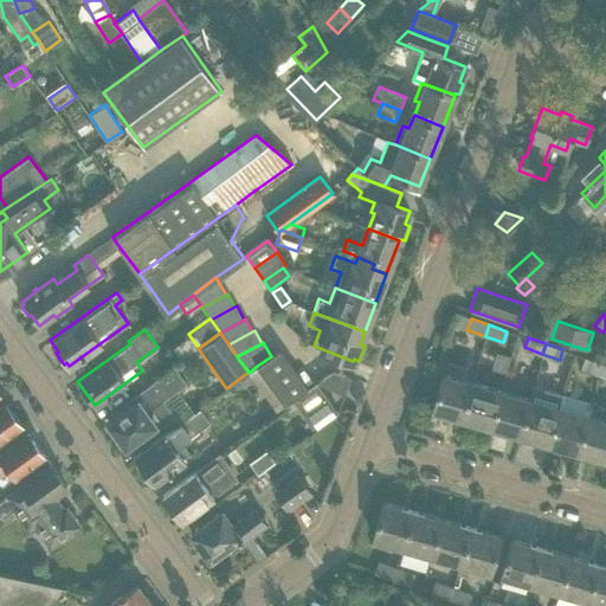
[(271,356),(257,366),(284,405),(294,398),(308,388),(281,349),(271,356)]
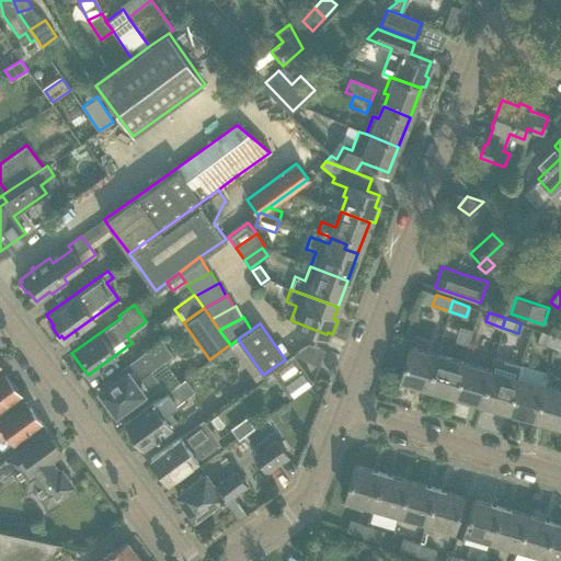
[(556,345),(558,336),(542,331),(539,340),(556,345)]
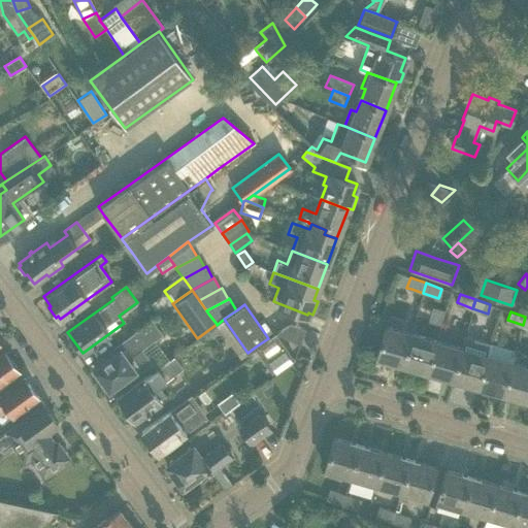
[(93,367),(110,391),(151,362),(140,349),(161,333),(151,320),(109,350),(111,354),(93,367)]
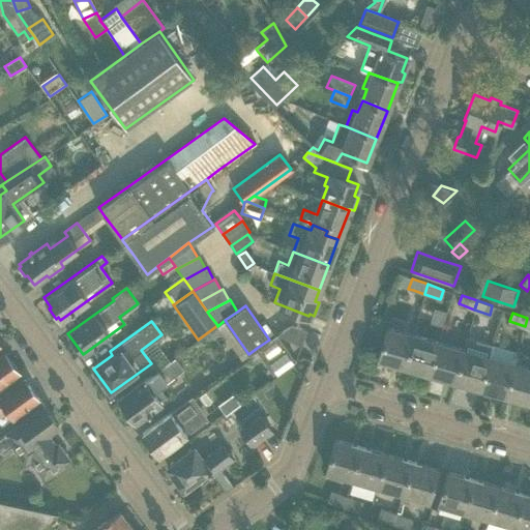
[(393,363),(404,366),(413,334),(387,327),(378,359),(393,363)]
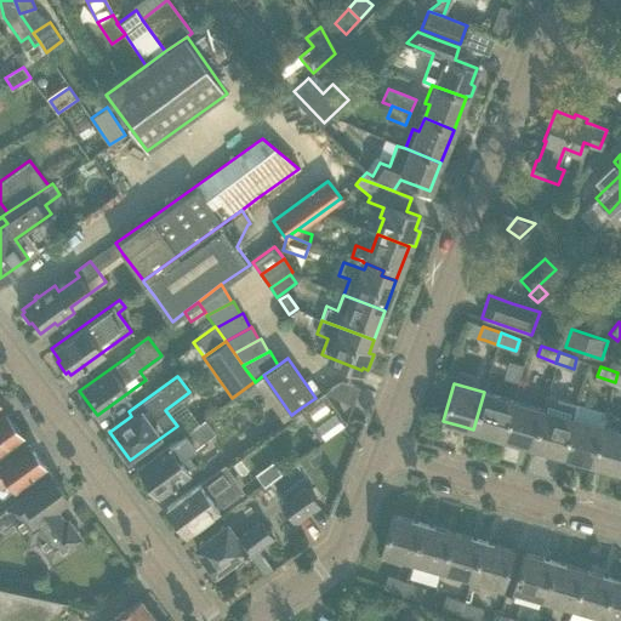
[(324,391),(315,398),(301,408),(312,423),(335,406),(324,391)]
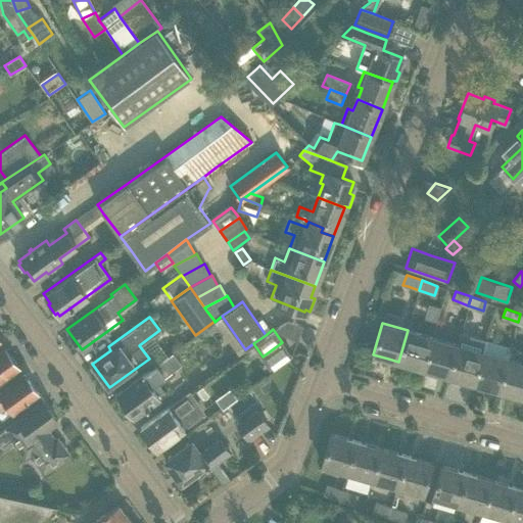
[(409,365),(423,369),(432,337),(408,330),(398,362),(409,365)]
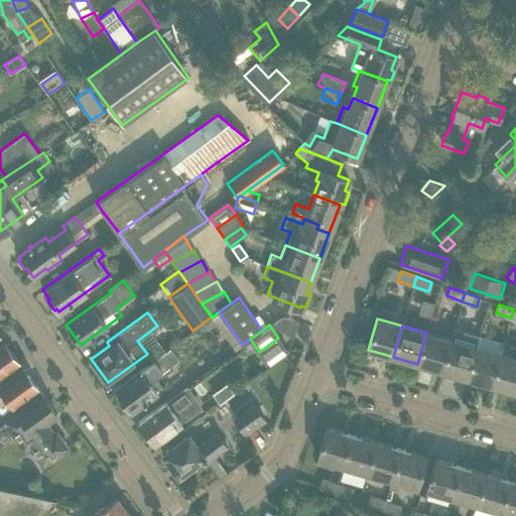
[(426,333),(417,364),(442,371),(452,340),(426,333)]
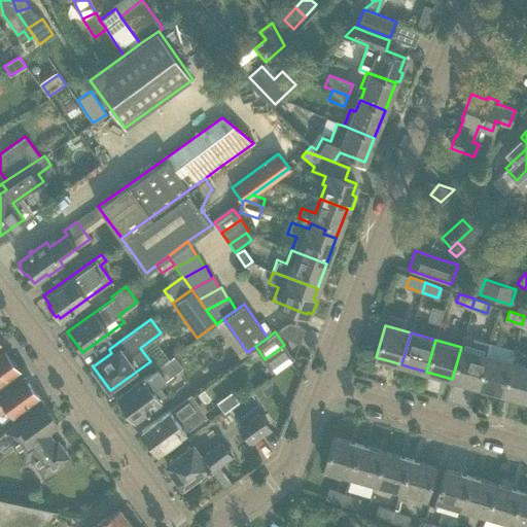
[(461,347),(452,379),(462,382),(477,386),(486,354),(461,347)]
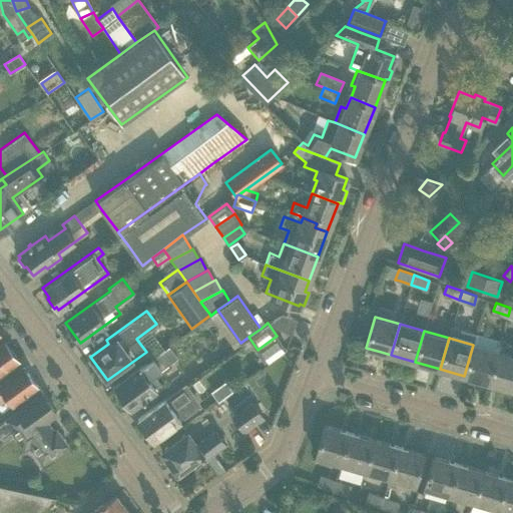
[(4,341),(0,344),(0,373),(18,360),(4,341)]
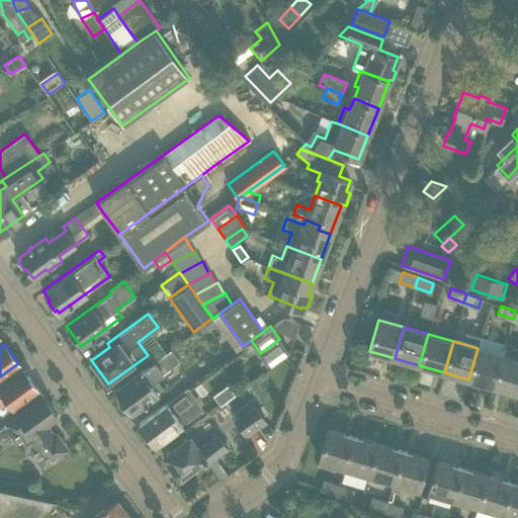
[(483,383),(494,386),(502,355),(478,348),(468,379),(483,383)]
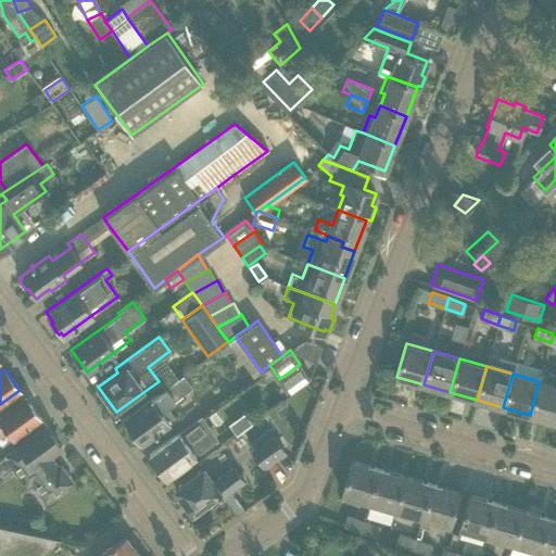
[(181,376),(140,406),(123,419),(141,443),(176,418),(167,406),(190,389),(181,376)]
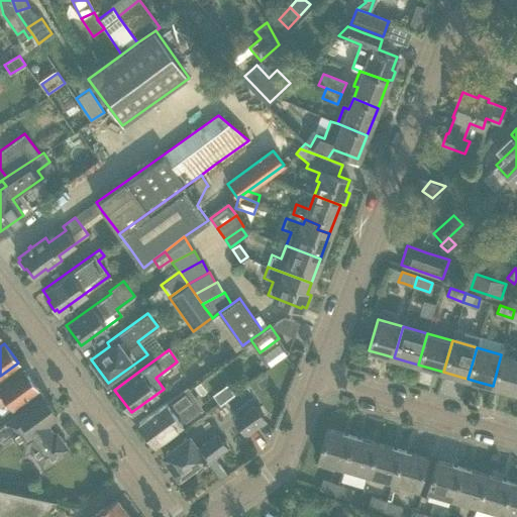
[(503,389),(516,393),(516,392),(516,358),(501,354),(493,386),(503,388),(503,389)]
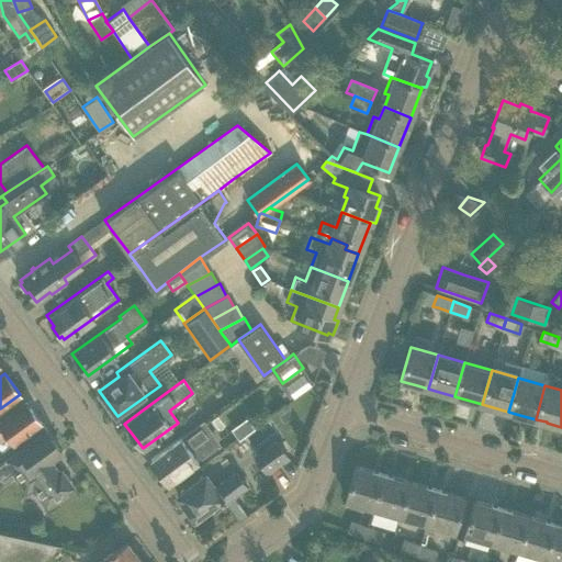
[(25,402),(8,415),(0,419),(0,436),(6,433),(12,444),(41,423),(25,402)]
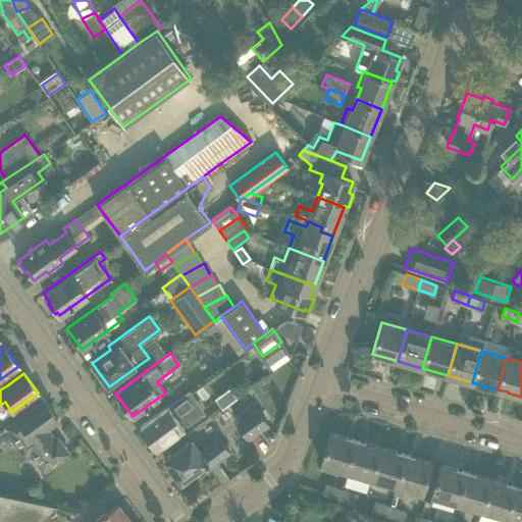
[(189,390),(156,414),(140,426),(142,428),(141,432),(145,438),(149,438),(156,448),(199,416),(202,414),(196,406),(199,404),(189,390)]
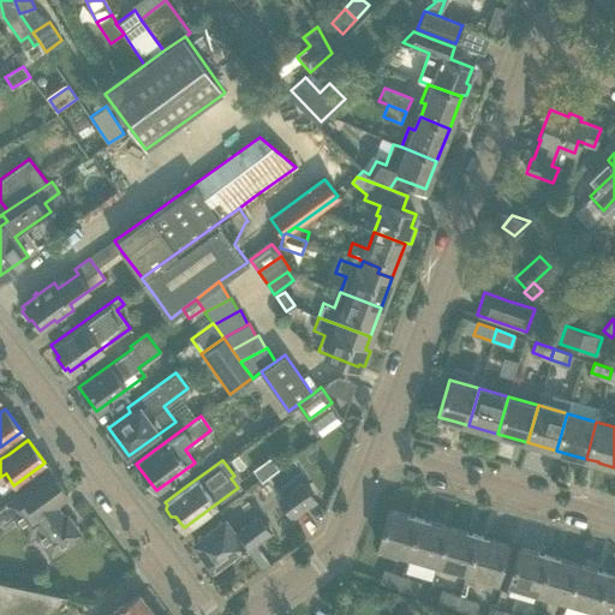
[(53,505),(67,494),(51,471),(0,507),(0,523),(1,525),(13,515),(23,529),(29,525),(51,554),(79,533),(66,515),(64,518),(53,505)]
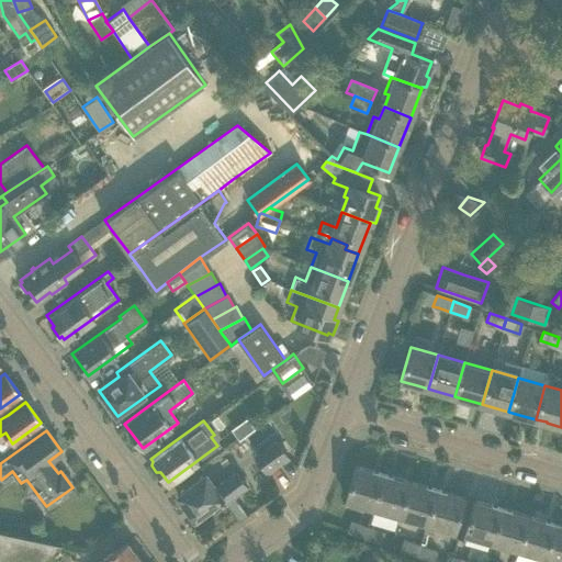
[(253,456),(266,474),(289,458),(276,439),(253,456)]
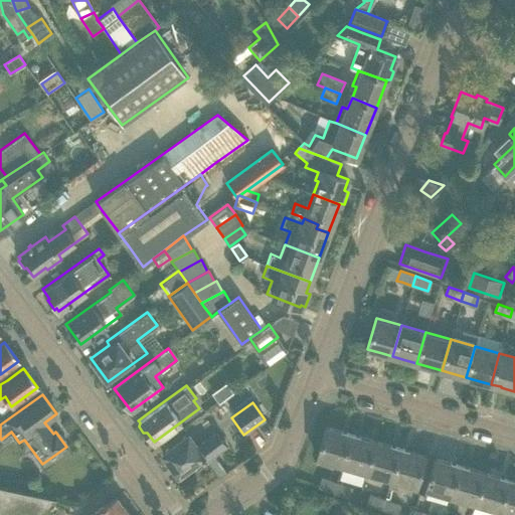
[(334,463),(342,465),(350,435),(340,432),(340,431),(326,426),(317,458),(334,463)]
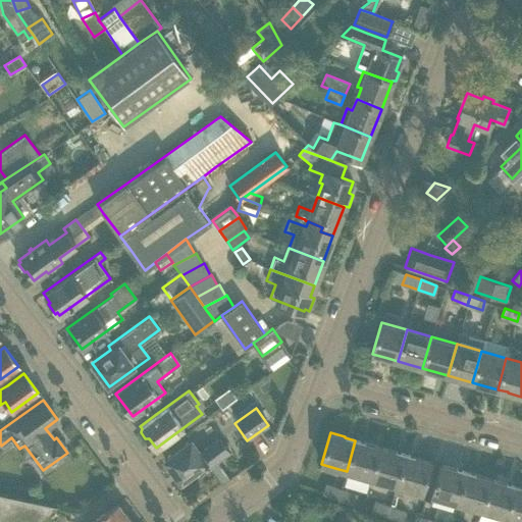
[(192,438),(180,447),(164,459),(179,480),(195,470),(199,474),(229,452),(218,436),(200,451),(192,438)]
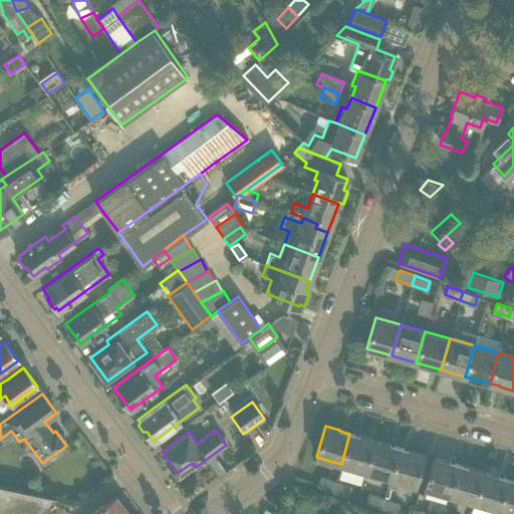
[(341,464),(365,471),(374,440),(360,436),(360,437),(349,434),(341,464)]
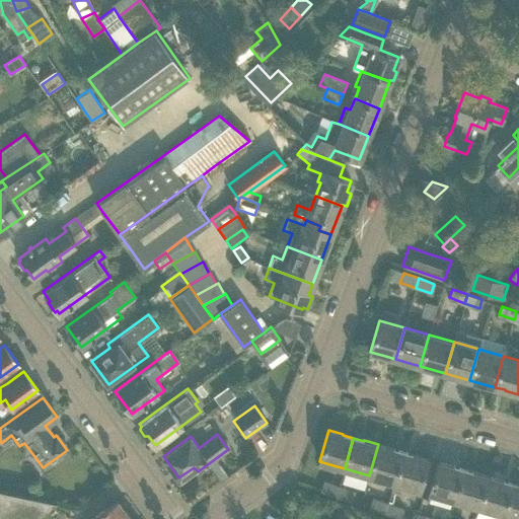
[(378,444),(369,475),(393,483),(402,452),(392,449),(392,448),(378,444)]
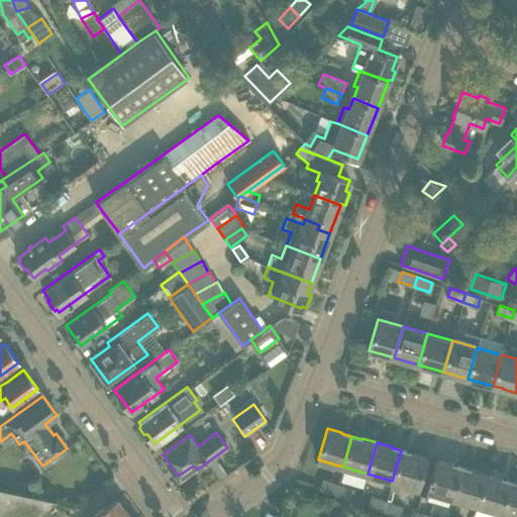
[(411,453),(401,450),(392,481),(417,488),(426,456),(411,452),(411,453)]
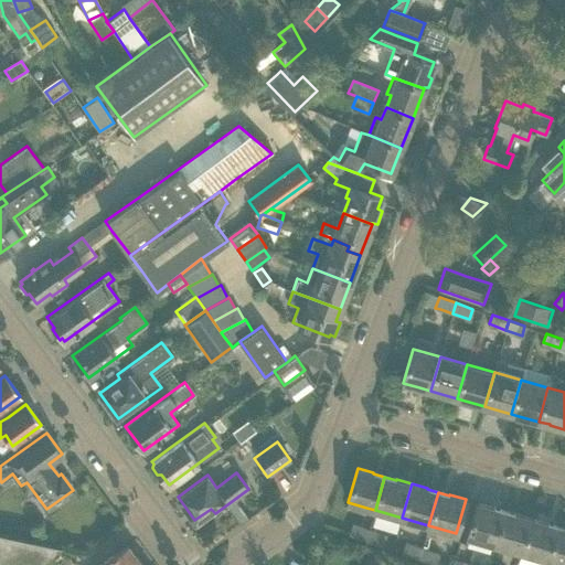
[(467,536),(494,544),(504,511),(493,508),(493,507),(477,502),(467,536)]
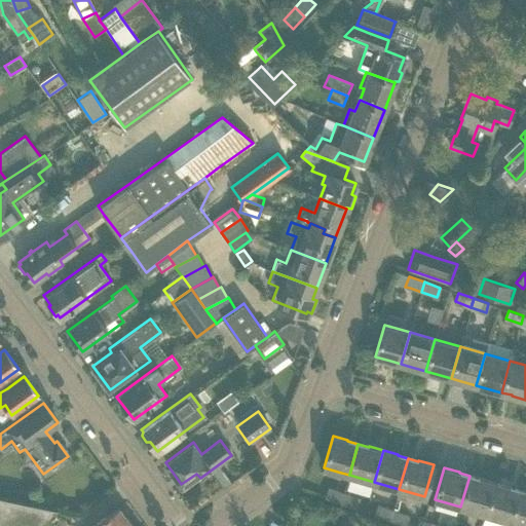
[(460,506),(485,514),(494,482),(480,478),(480,479),(470,476),(460,506)]
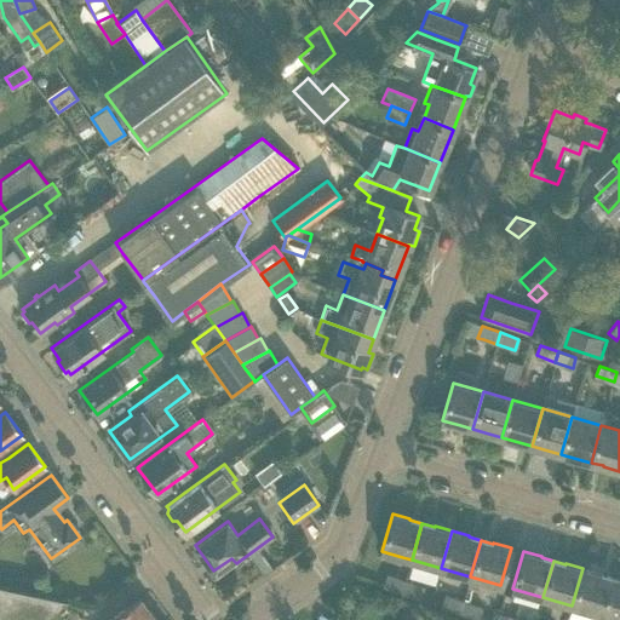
[(572,606),(602,614),(612,578),(600,574),(600,573),(583,568),(572,606)]
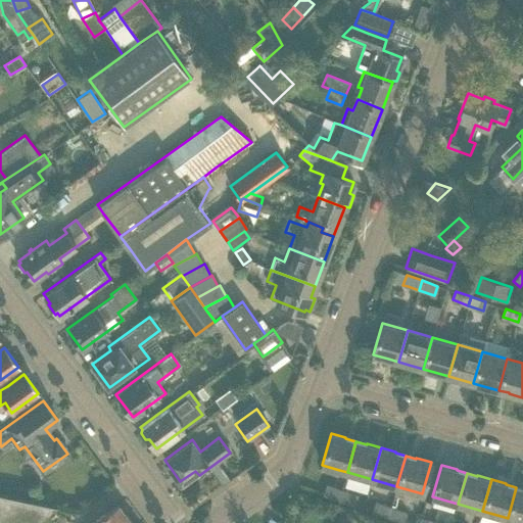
[(338,500),(342,490),(326,484),(323,494),(338,500)]
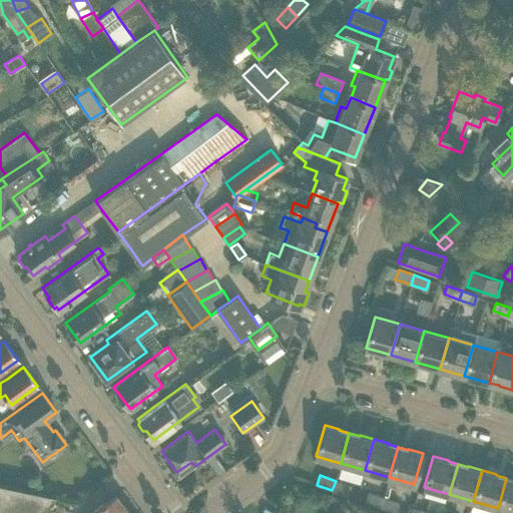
[(512,479),(506,478),(498,508),(512,512),(512,479)]
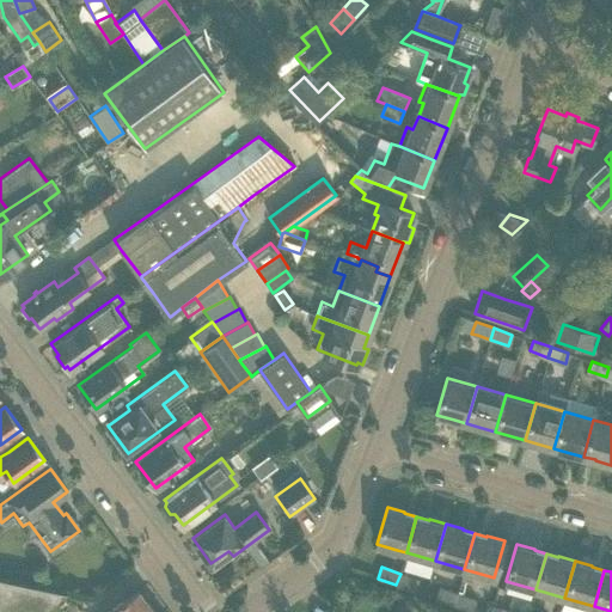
[(401,574),(396,585),(415,592),(418,580),(401,574)]
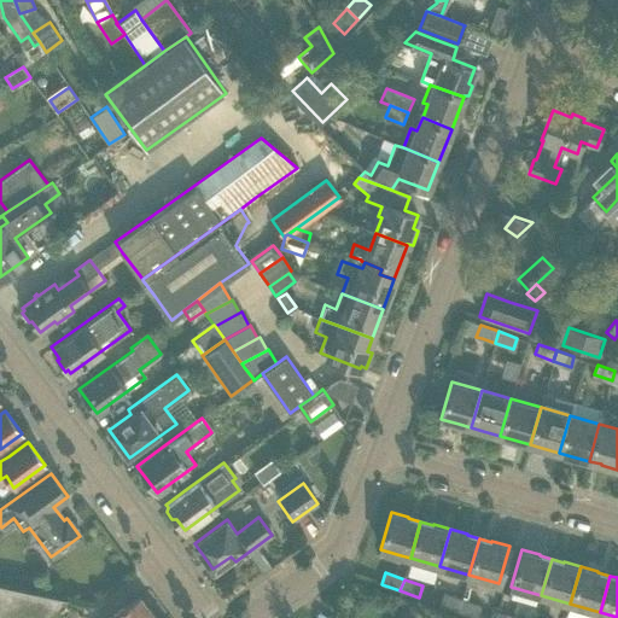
[(0,617),(41,617),(66,598),(0,582),(0,617)]
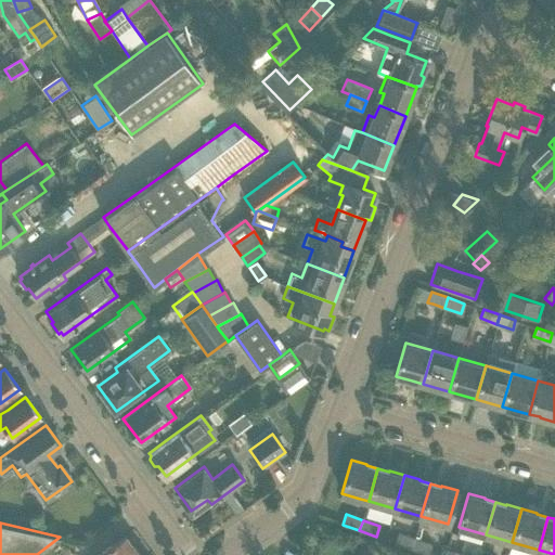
[(412,547),(415,538),(399,532),(396,542),(412,547)]
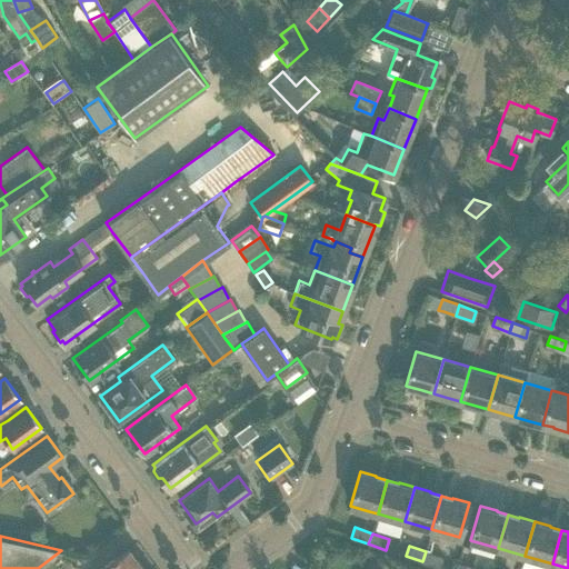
[(143,568),(128,548),(98,568),(143,568)]
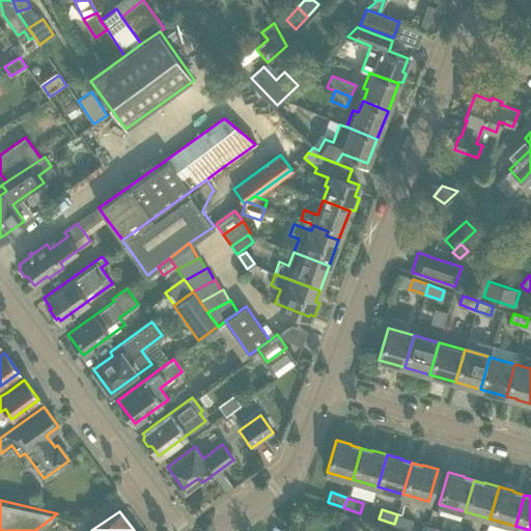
[(397,514),(394,524),(409,529),(412,520),(397,514)]
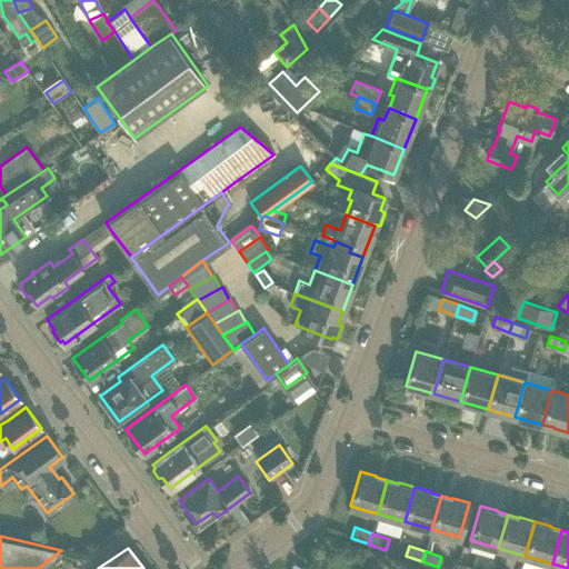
[(376,555),(365,568),(395,568),(376,555)]
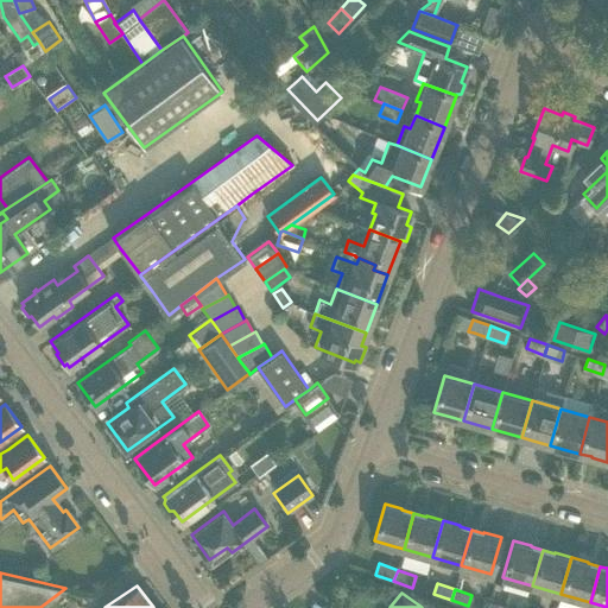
[(505,601),(502,607),(504,607),(524,607),(527,599),(508,593),(505,601)]
